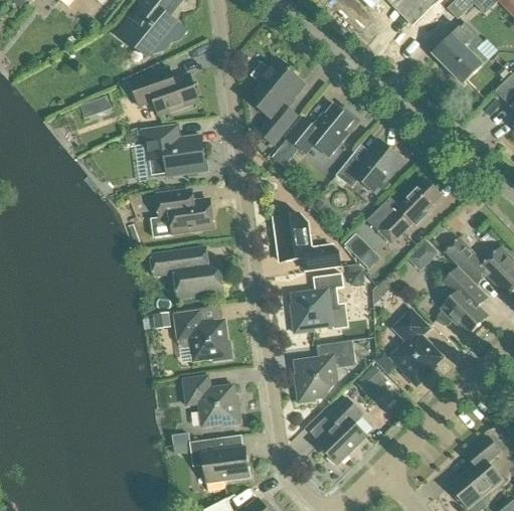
[(142,12),(123,37),(127,40),(135,40),(152,53),(164,49),(170,42),(178,39),(186,29),(167,14),(178,0),(140,0),(142,12)]
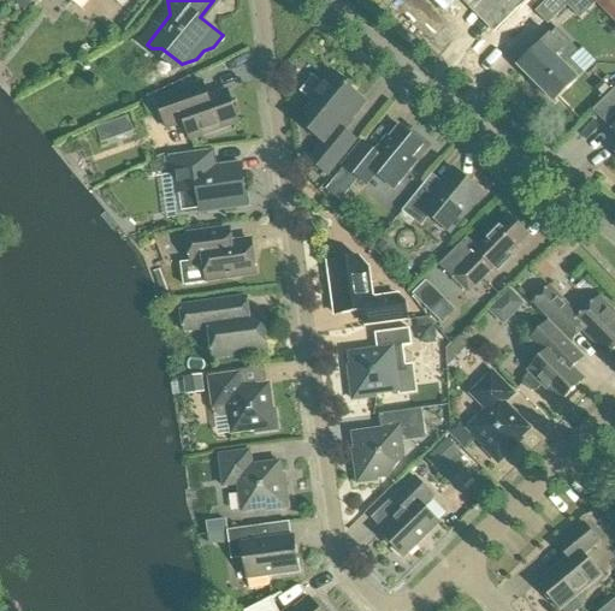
[(547,23),(569,1),(568,0),(542,0),(533,10),(547,23)]
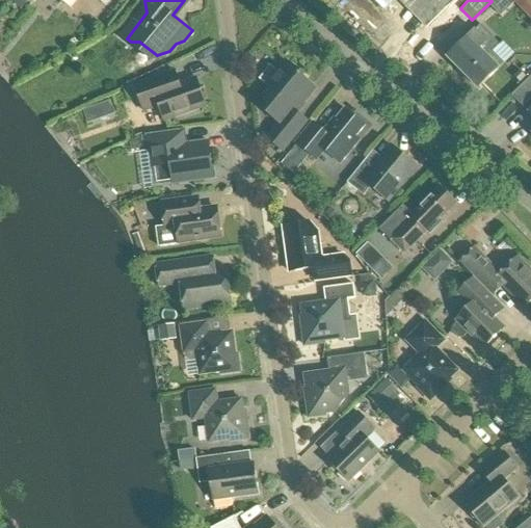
[(521,8),(529,0),(518,0),(514,3),(521,8)]
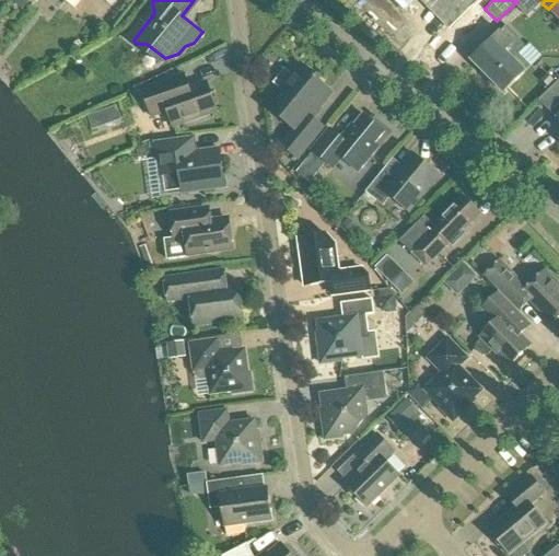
[(555,15),(558,11),(558,0),(557,0),(548,9),(555,15)]
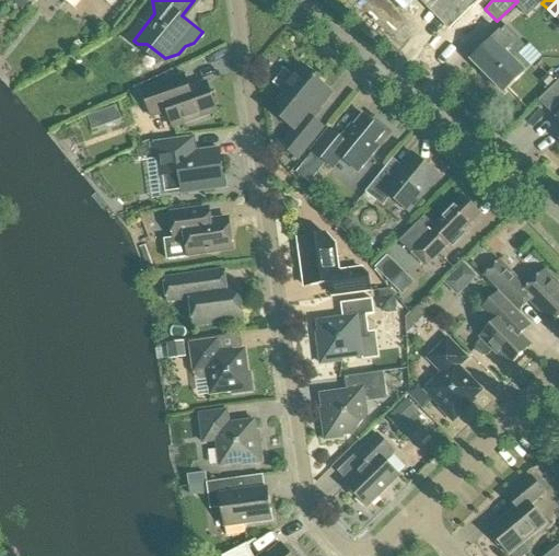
[(524,45),(503,25),(469,59),(502,92),(528,65),(516,53),(524,45)]
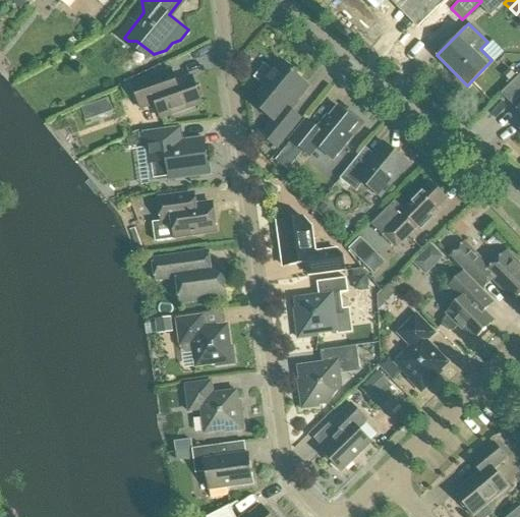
[(277,148),(299,119),(287,109),(307,83),(295,73),(296,71),(281,58),(272,68),(265,62),(253,75),(262,81),(261,82),(264,85),(258,92),(260,98),(267,103),(262,110),(272,118),(260,133),(277,148)]
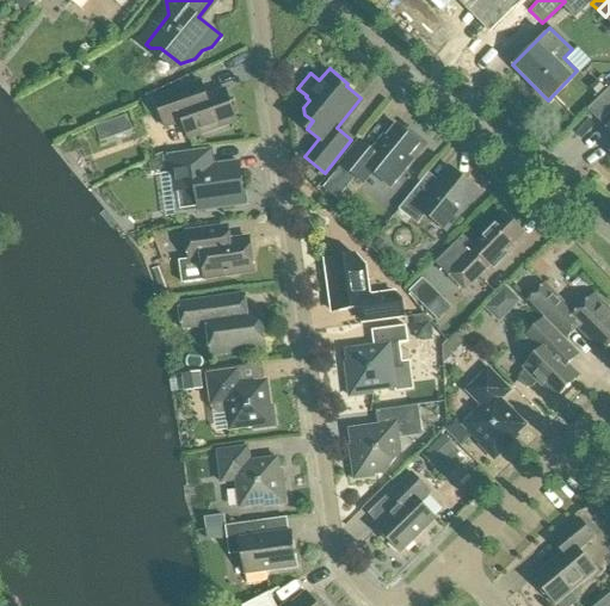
[(188,136),(236,119),(225,87),(196,97),(190,82),(154,94),(165,125),(182,119),(188,136)]
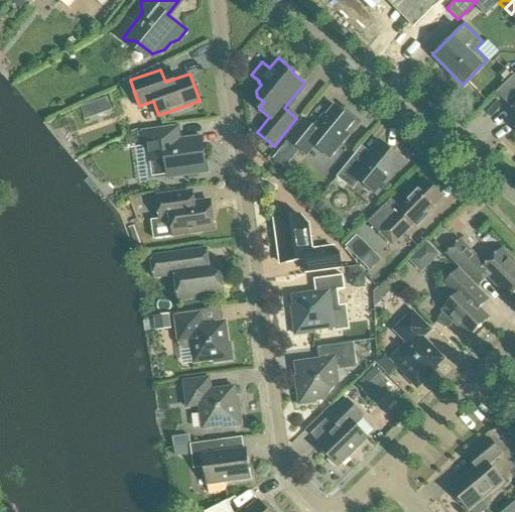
[(514,70),(494,91),(514,111),(514,127),(514,128),(514,127),(514,70)]
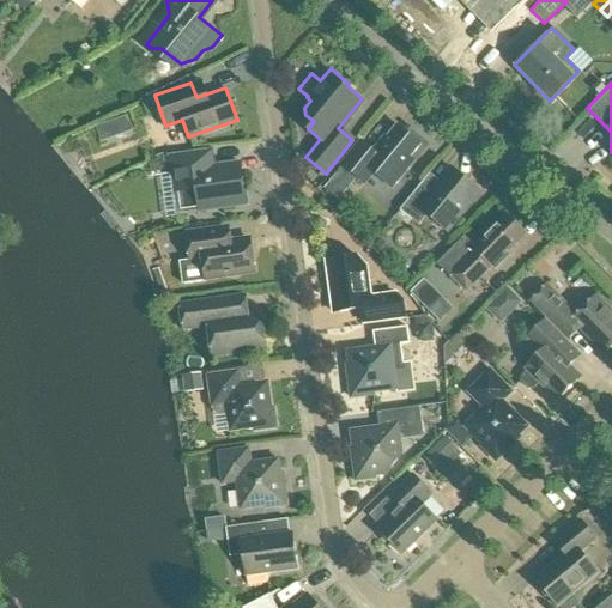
[(341,164),(323,186),(338,198),(356,176),(364,182),(373,171),(392,186),(414,158),(410,154),(420,143),(397,123),(377,146),(376,144),(371,149),(359,139),(340,162),(341,164)]
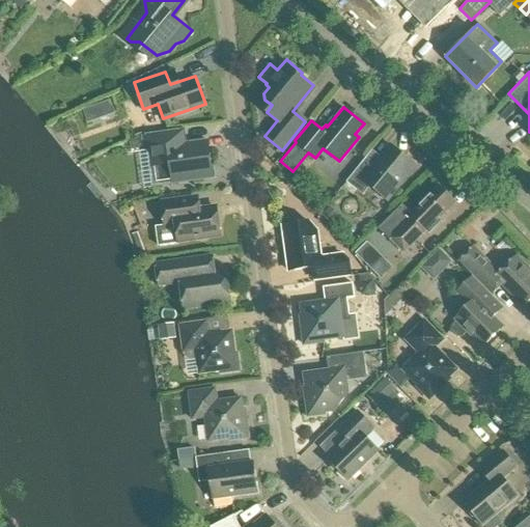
[(192,178),(194,175),(207,174),(212,169),(207,139),(180,142),(178,129),(142,134),(144,147),(151,146),(157,184),(192,178)]
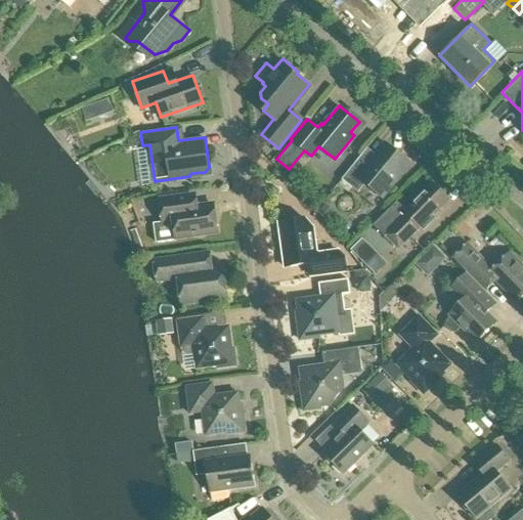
[(381,195),(407,161),(386,143),(364,169),(354,162),(341,178),(357,190),(365,181),(381,195)]
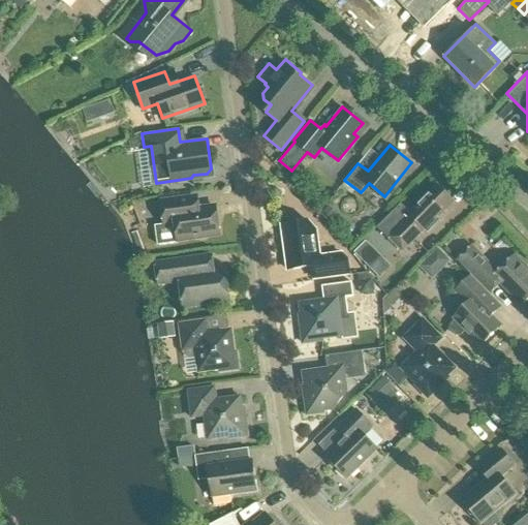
[(387,238),(402,251),(422,230),(426,234),(439,220),(436,217),(451,202),(448,198),(447,194),(440,188),(437,188),(434,186),(410,211),(400,202),(376,225),(387,237),(387,238)]
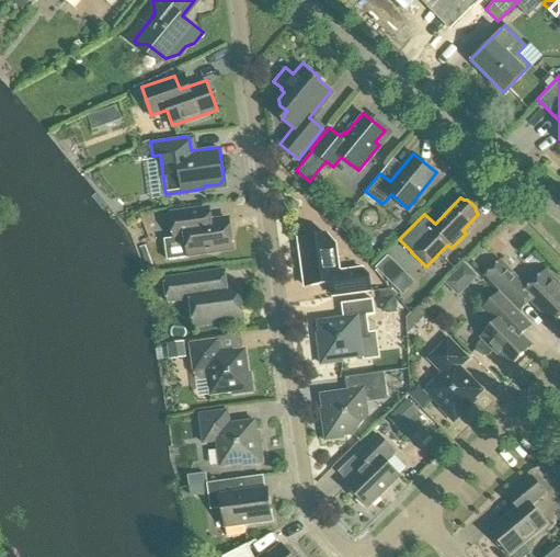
[(186,252),(232,246),(229,218),(201,223),(198,207),(170,212),(173,237),(184,236),(186,252)]
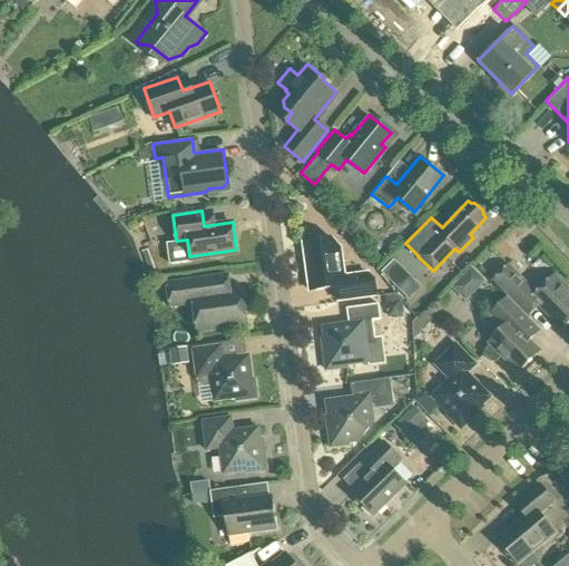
[(339,299),(376,294),(374,279),(368,271),(344,274),(340,245),(332,236),(303,241),(310,289),(336,285),(339,299)]
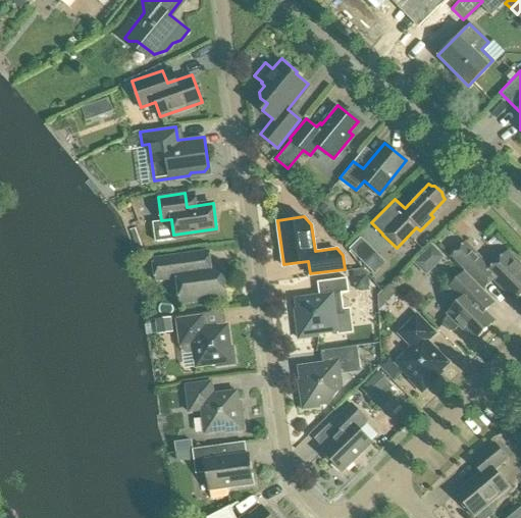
[(361,237),(350,248),(375,273),(385,262),(361,237)]
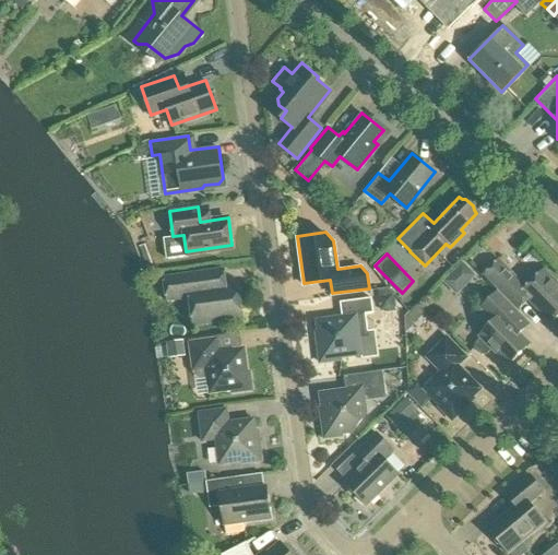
[(550,321),(557,314),(557,282),(544,268),(525,285),(497,257),(483,272),(518,307),(527,298),(550,321)]
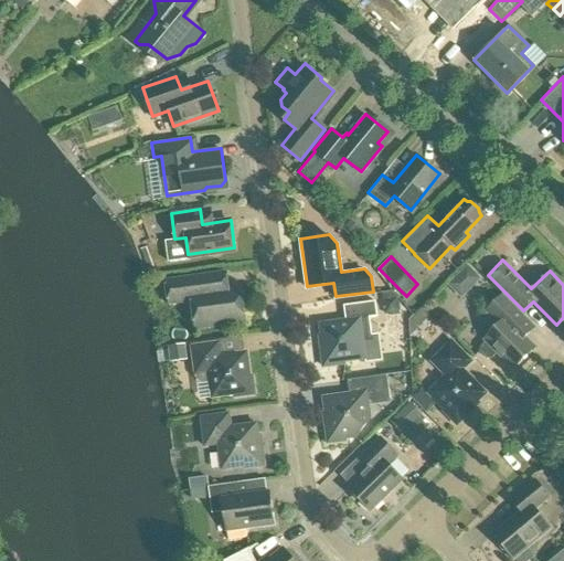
[(460,297),(480,277),(467,263),(446,283),(460,297)]
